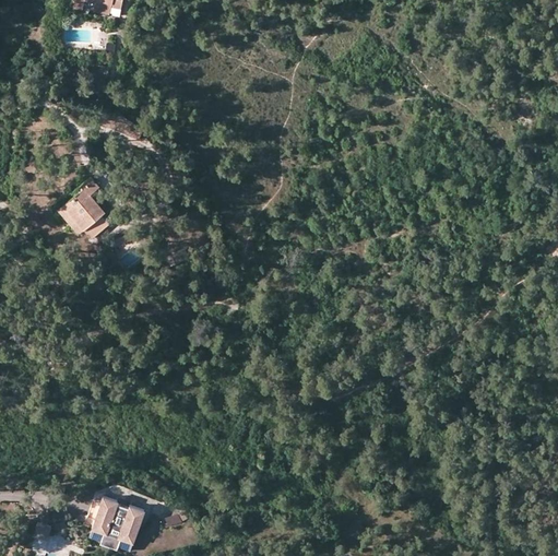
[(75,0),(73,10),(83,11),(84,2),(96,4),(94,13),(109,16),(111,9),(121,10),(122,0),(75,0)]
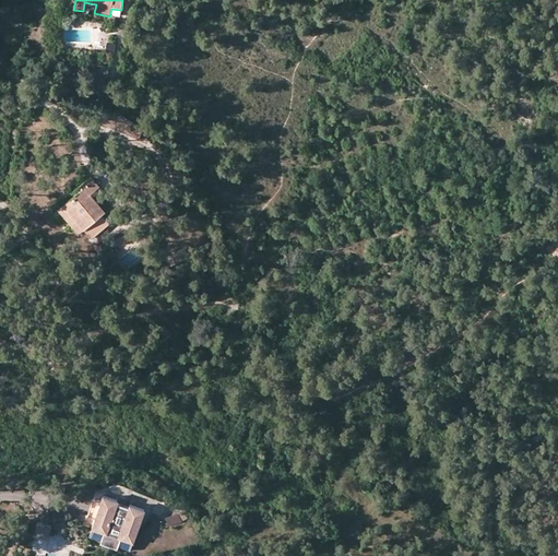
[(109,114),(99,109),(95,121),(104,126),(109,114)]
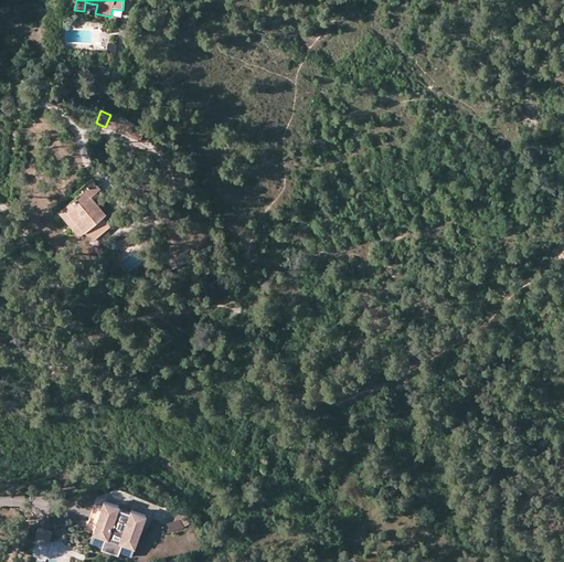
[(117,117),(110,115),(105,127),(113,129),(117,117)]
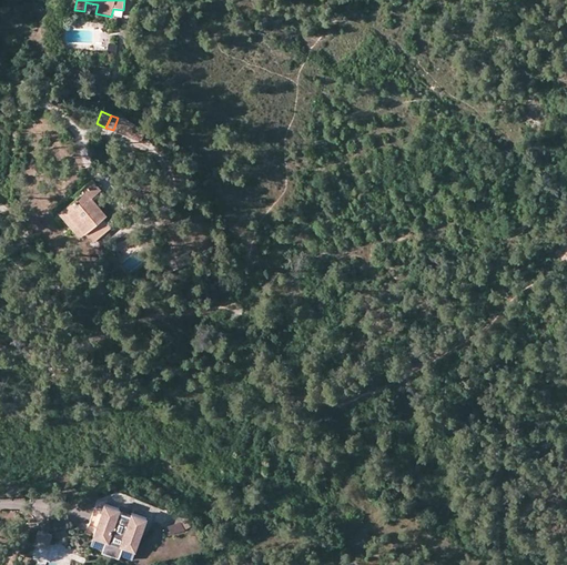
[(74,202),(64,210),(85,235),(93,244),(111,229),(104,220),(107,218),(95,204),(91,199),(100,192),(93,182),(72,199),(74,202)]
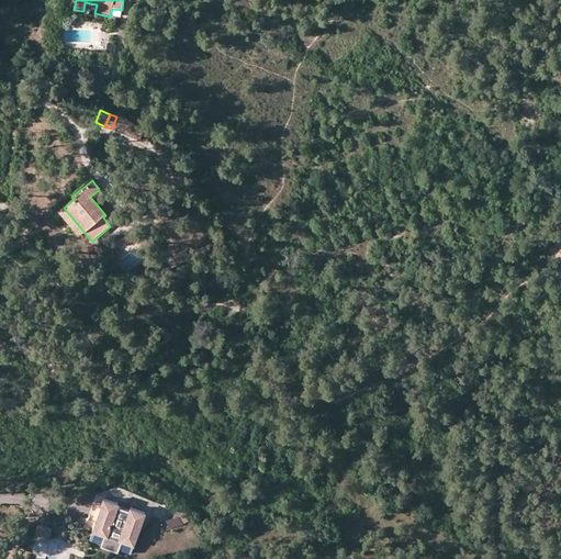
[(103,194),(99,190),(90,197),(94,202),(103,194)]
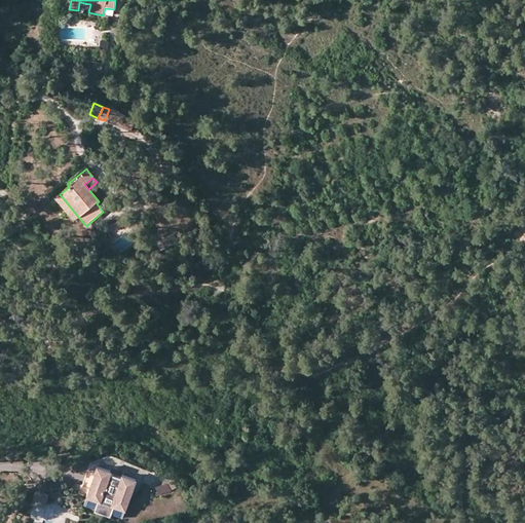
[(60,194),(54,199),(74,222),(79,218),(60,194)]
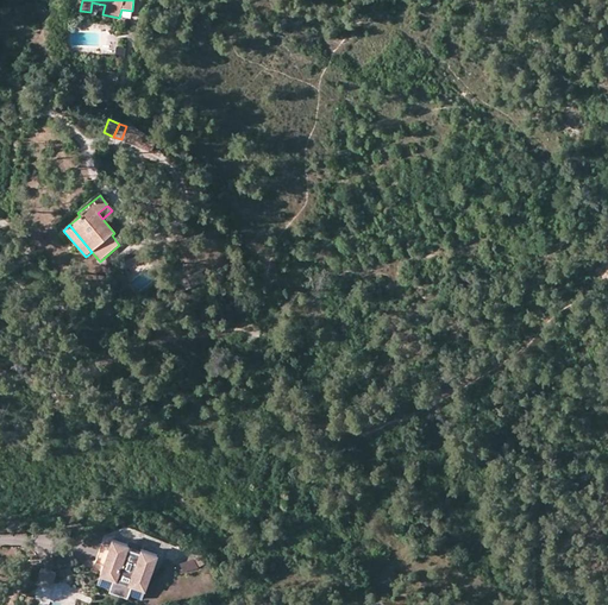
[(99,577),(113,581),(130,587),(143,592),(156,556),(140,552),(139,554),(126,549),(127,547),(112,541),(108,550),(102,566),(99,577)]
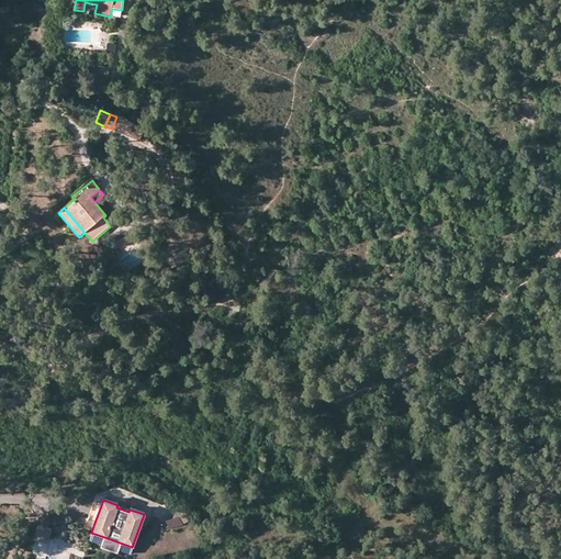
[(100,509),(93,506),(88,521),(94,523),(100,509)]
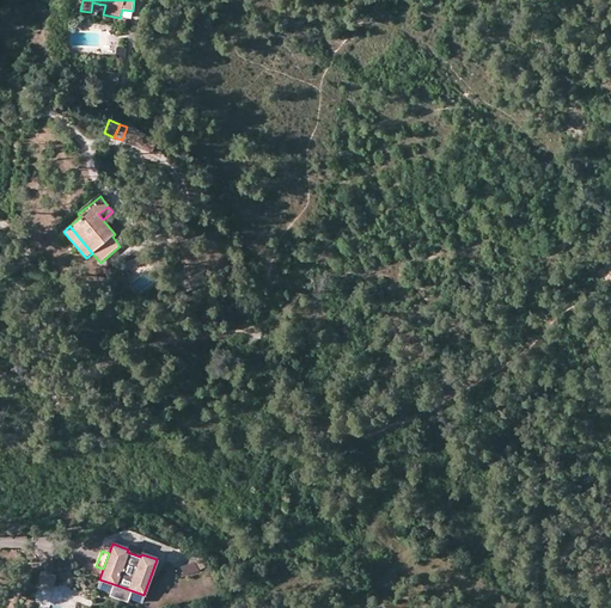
[(182,567),(184,578),(199,575),(195,564),(182,567)]
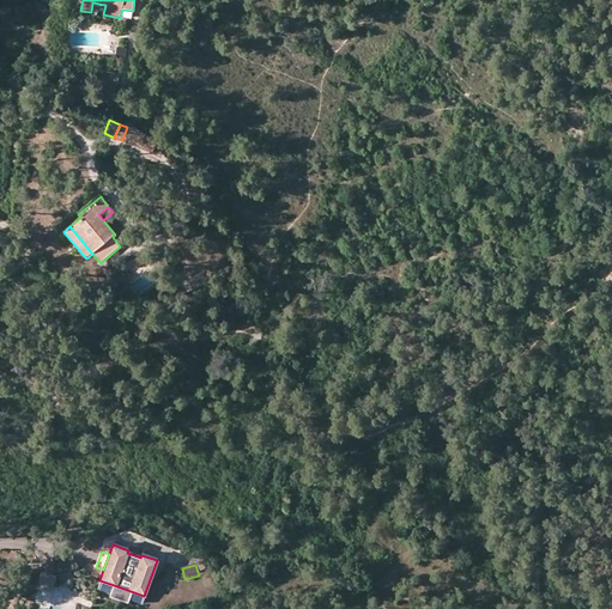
[(50,592),(55,579),(41,574),(36,588),(50,592)]
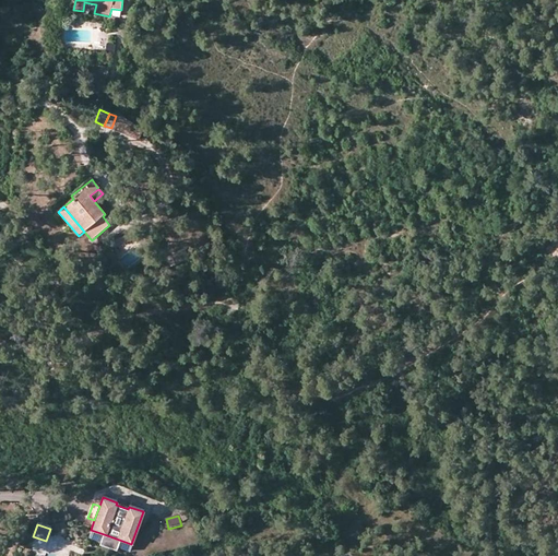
[(104,534),(99,544),(116,549),(119,540),(104,534)]
